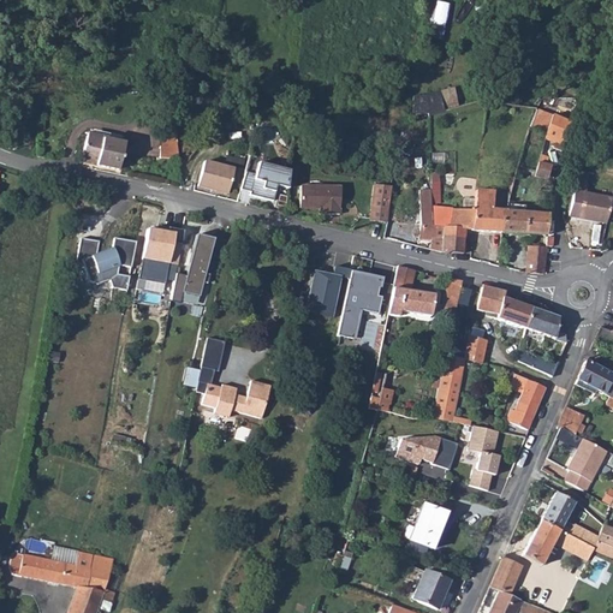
[(436,0),(433,34),(447,35),(450,0),(436,0)]
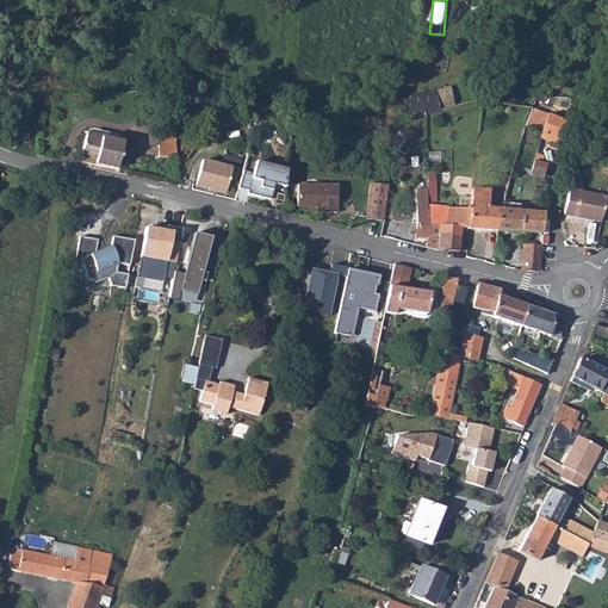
[(453,85),(436,90),(441,110),(458,104),(453,85)]
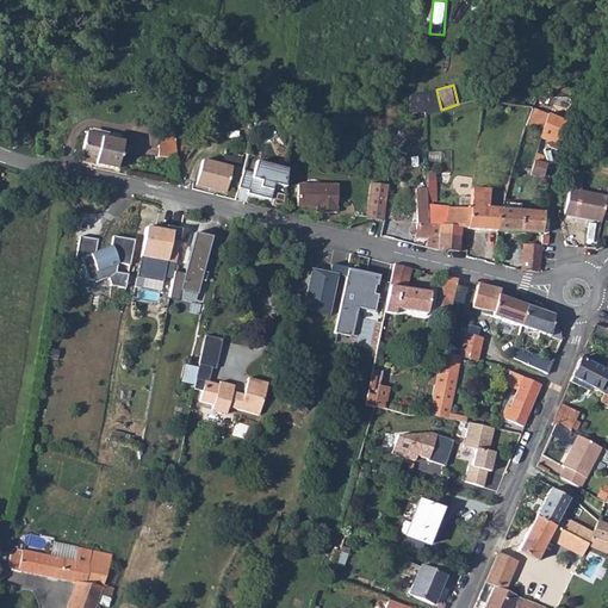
[(413,93),(410,113),(427,111),(427,113),(441,110),(436,90),(413,93)]
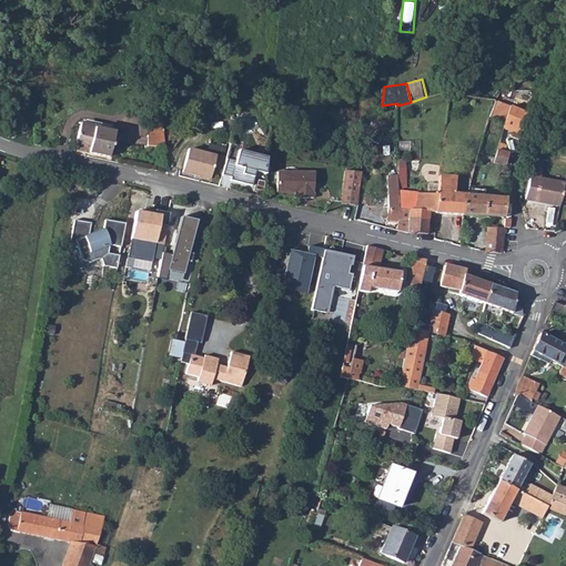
[(502,91),(493,115),(499,118),(501,113),(507,117),(515,97),(502,91)]
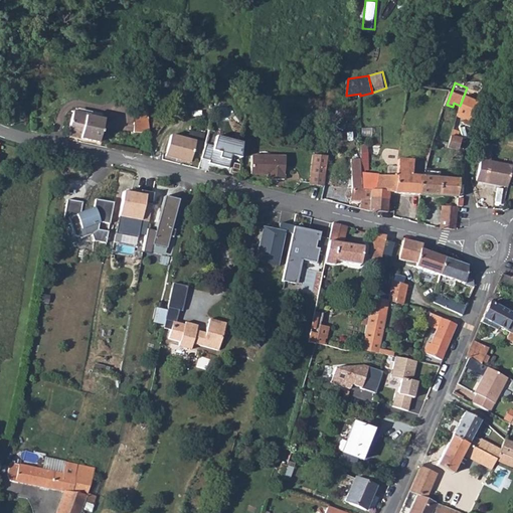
[(467,88),(460,106),(457,115),(467,118),(465,122),(472,125),(482,94),(467,88)]
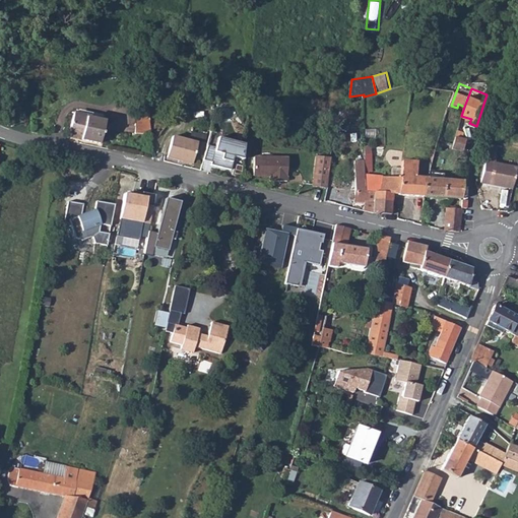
[(75,113),(71,132),(84,134),(83,137),(102,141),(107,120),(75,113)]
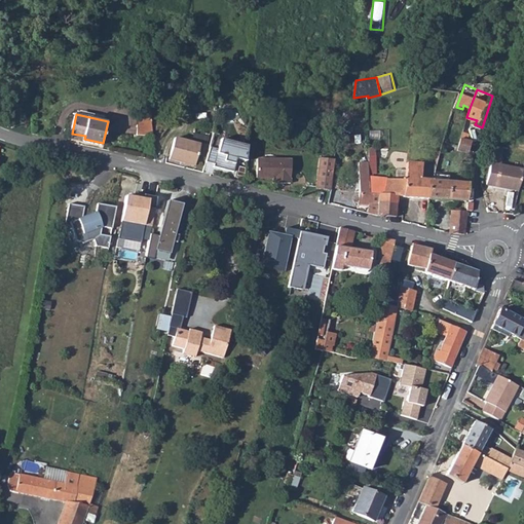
[(148,115),(139,115),(139,134),(155,134),(153,115),(148,115)]
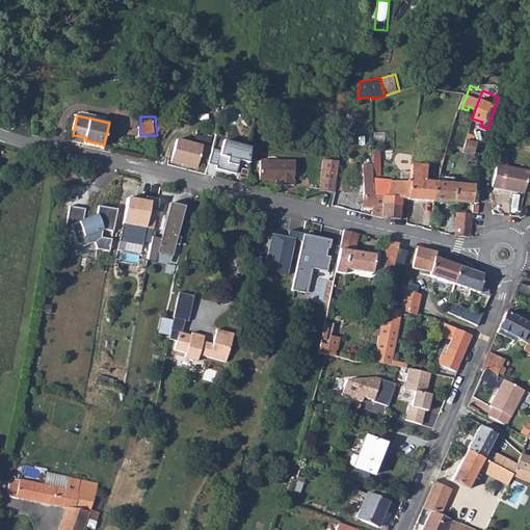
[(178,138),(173,159),(199,165),(204,144),(178,138)]
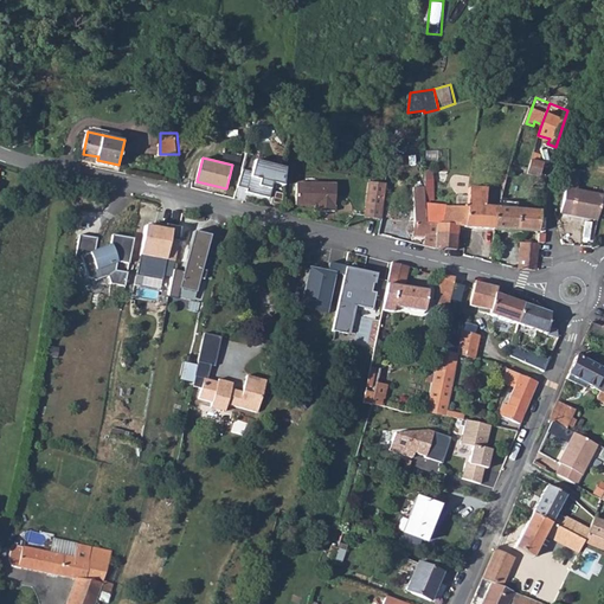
[(533,158),(529,172),(543,174),(545,161),(533,158)]
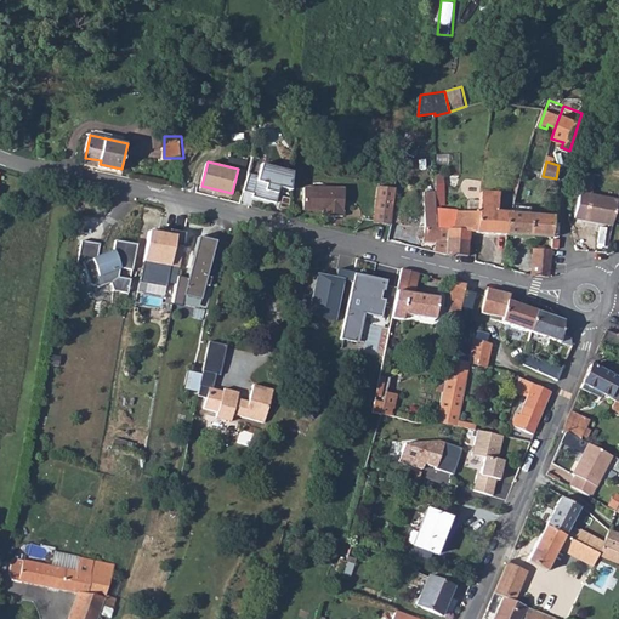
[(259,175),(249,172),(244,189),(255,192),(254,196),(278,200),(280,192),(279,192),(280,186),(293,189),(294,171),(262,163),(259,175)]
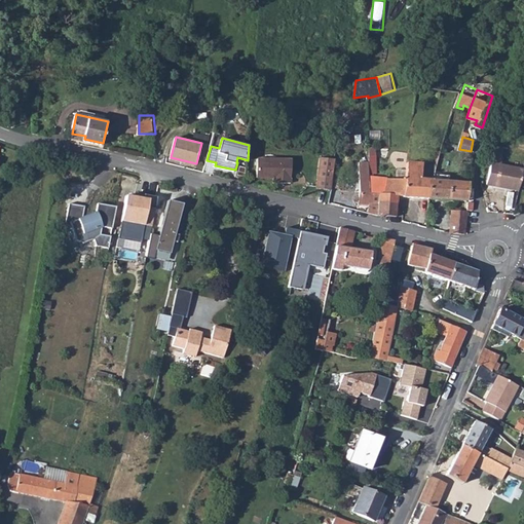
[(495,145),(488,183),(520,189),(523,174),(523,169),(500,164),(503,147),(495,145)]
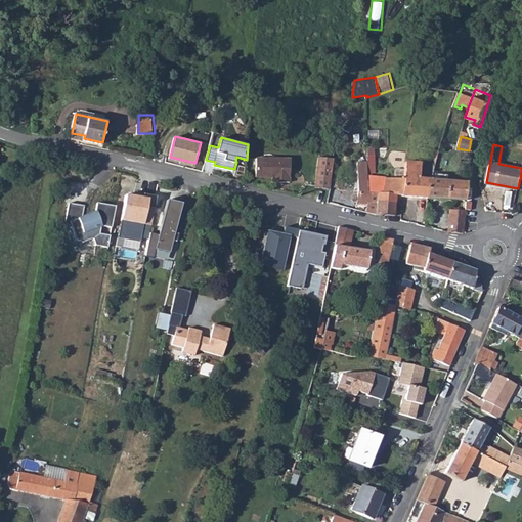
[(368,147),(371,172),(378,172),(376,146),(368,147)]
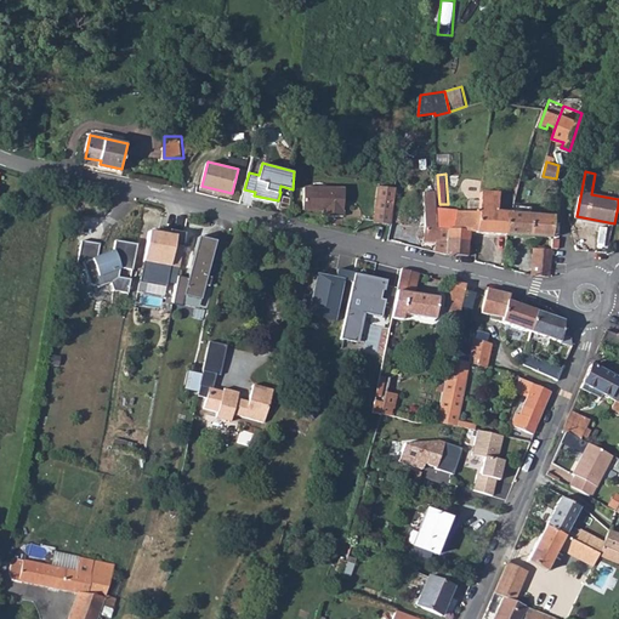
[(379,185),(375,221),(393,222),(397,187),(379,185)]
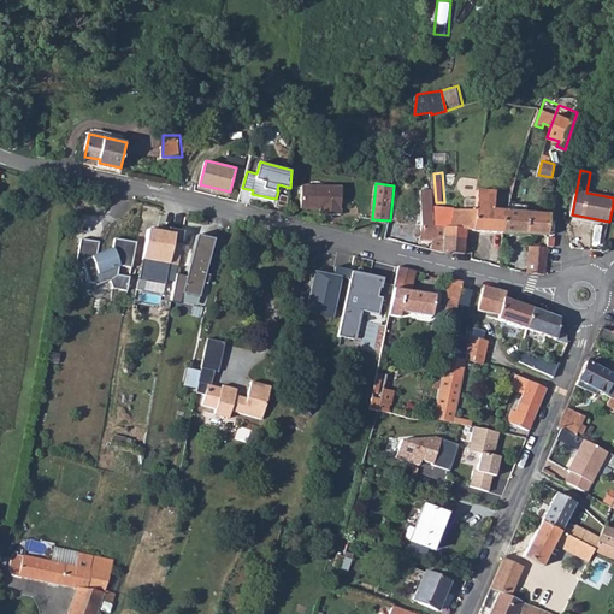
[(302,186),(302,206),(329,207),(328,213),(341,213),(342,187),(302,186)]
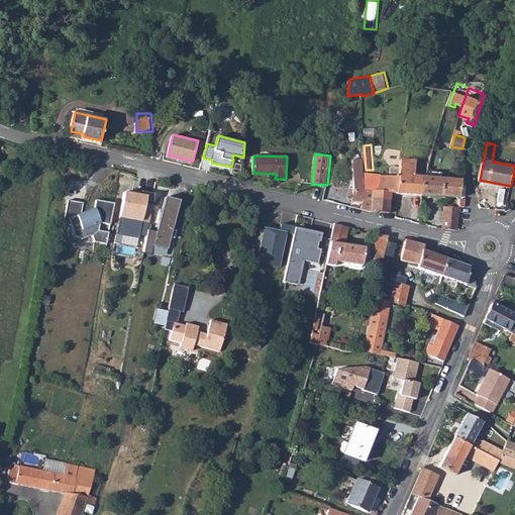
[(374,198),(374,189),(365,189),(364,158),(353,158),(354,188),(353,199),(364,200),(364,208),(374,210),(391,212),(391,199),(374,198)]
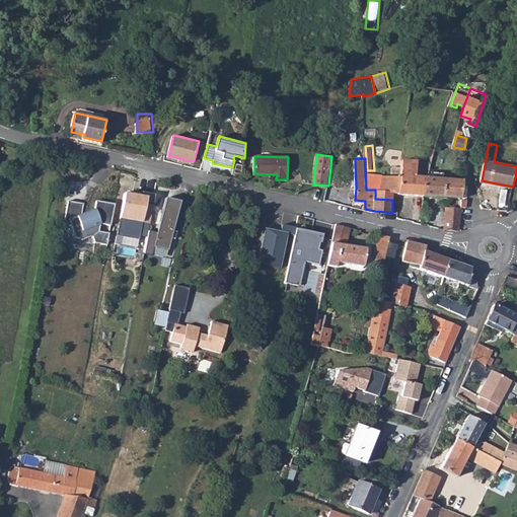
[(375,190),(375,199),(392,200),(392,193),(424,195),(425,176),(416,175),(418,160),(402,159),(401,172),(392,171),(392,175),(383,175),(380,191),(375,190)]
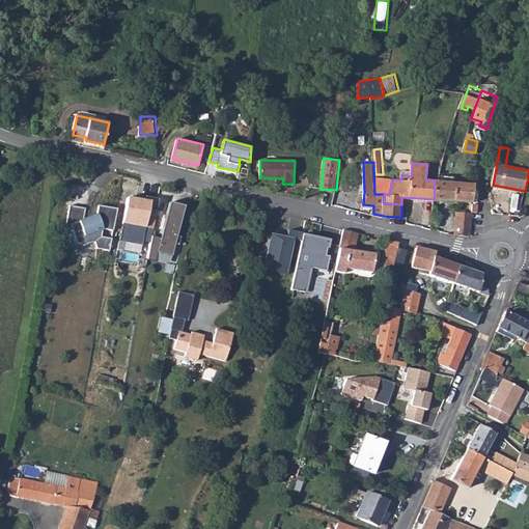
[(435,181),(434,199),(473,201),(474,184),(435,181)]
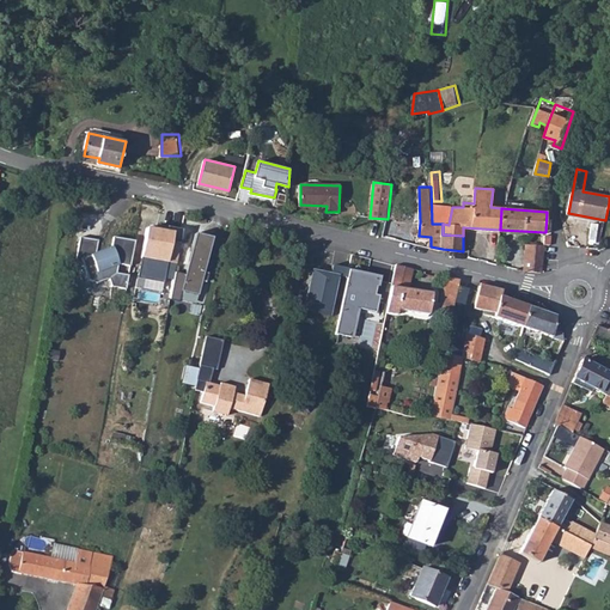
[(183,233),(148,226),(144,256),(147,256),(145,273),(166,276),(170,261),(178,262),(183,233)]
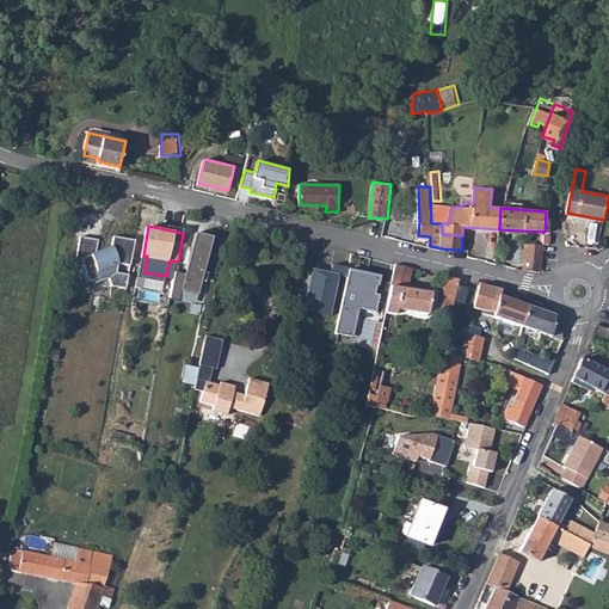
[(211,252),(216,235),(200,231),(195,246),(211,252)]
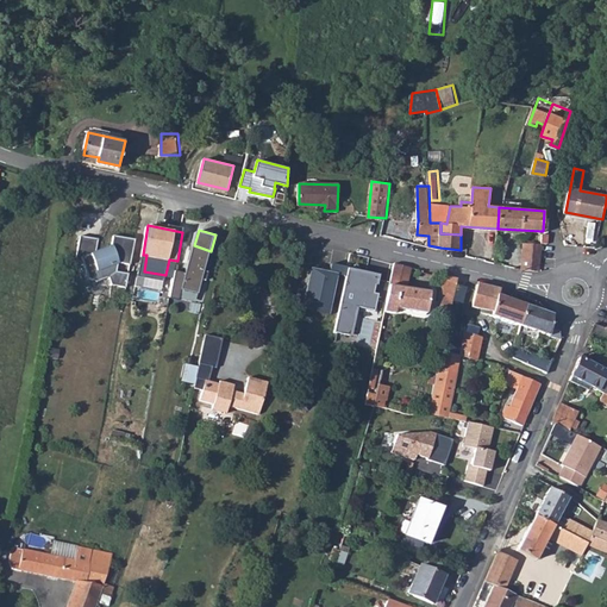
[(131,263),(136,238),(114,235),(113,244),(98,250),(100,237),(82,233),(77,258),(85,260),(91,276),(99,280),(111,275),(113,283),(127,286),(130,271),(118,270),(119,261),(131,263)]
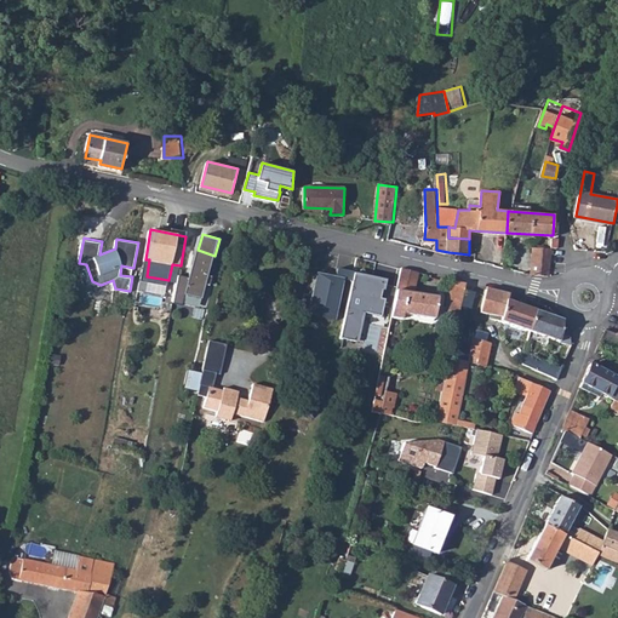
[(202,298),(215,256),(198,250),(186,293),(202,298)]
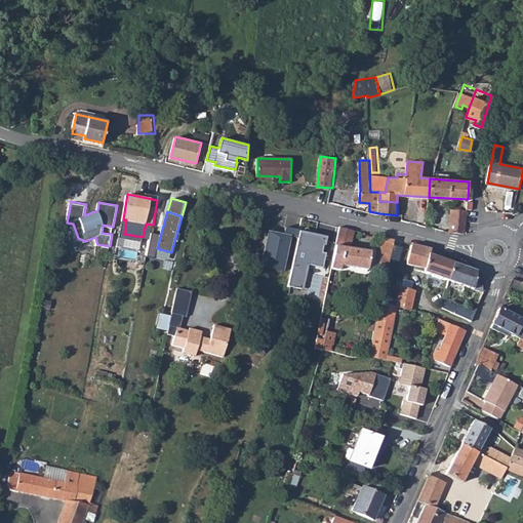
[(451,222),(451,232),(465,233),(466,223),(451,222)]
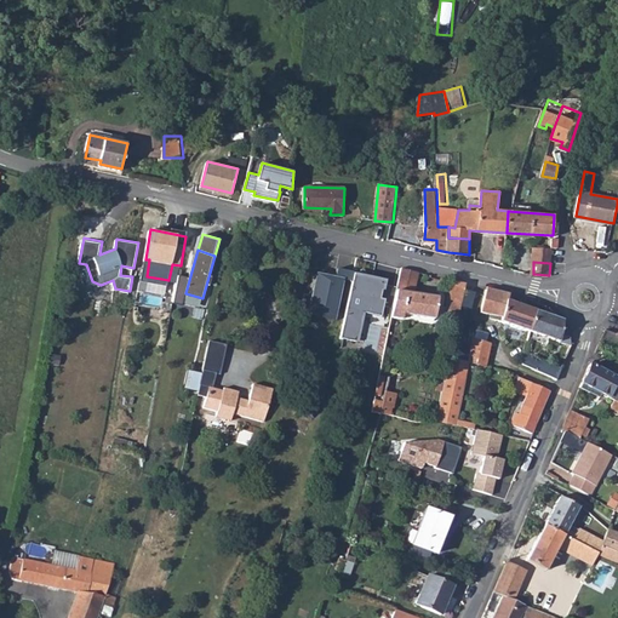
[(355,270),(338,267),(337,276),(318,273),(310,312),(336,318),(344,278),(353,280),(355,272),(355,270)]
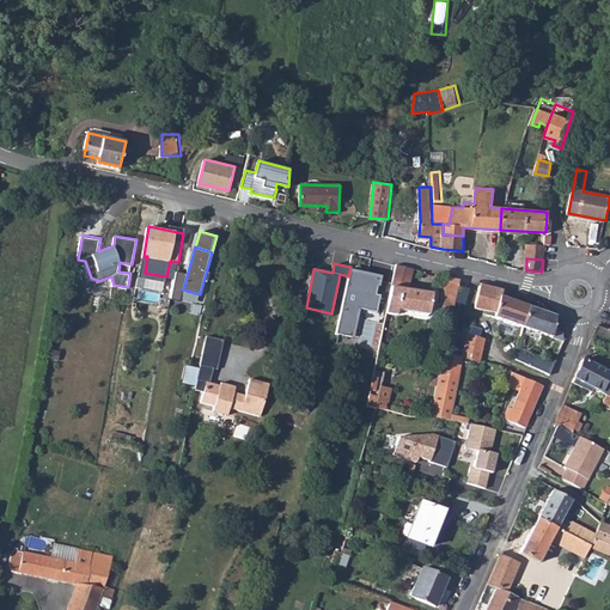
[(389,303),(388,312),(398,313),(400,307),(431,312),(434,292),(409,288),(414,267),(397,263),(394,281),(392,286),(389,303)]
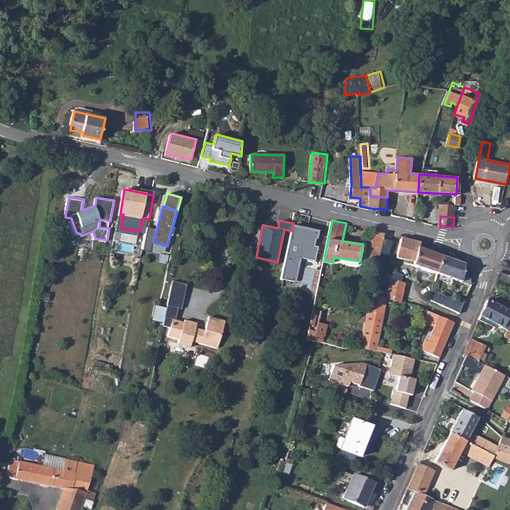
[(298,225),(293,224),(291,231),(282,278),(295,280),(300,256),(316,260),(318,251),(325,253),(328,239),(329,235),(317,233),(317,235),(310,234),(311,230),(297,227),(298,225)]
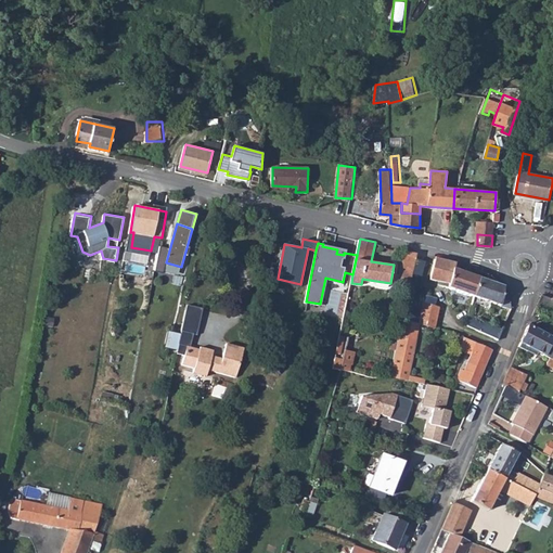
[(404,249),(399,285),(410,286),(416,253),(404,249)]
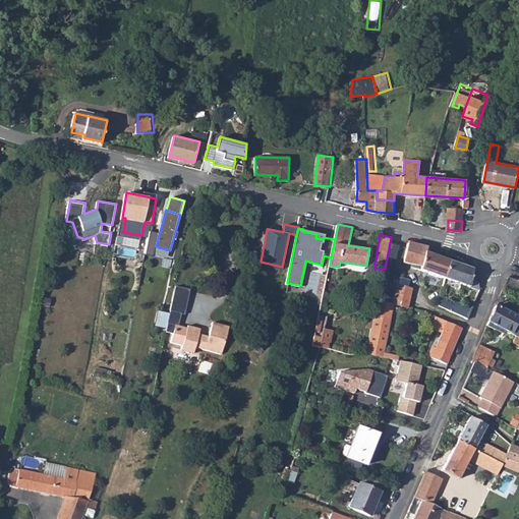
[(409,241),(405,261),(422,265),(427,251),(428,246),(409,241)]
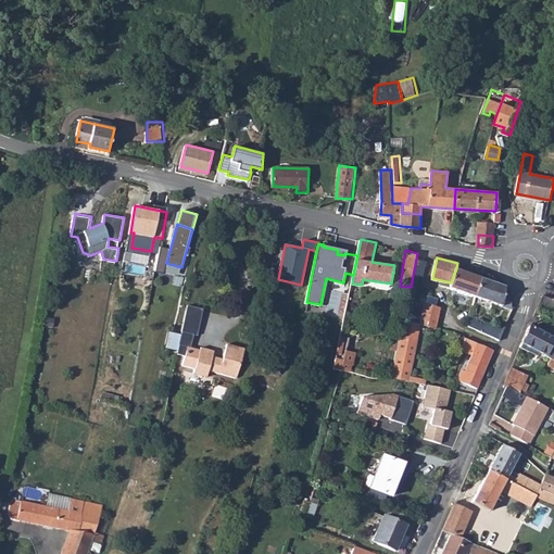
[(451,282),(450,287),(476,296),(481,277),(456,268),(451,282)]
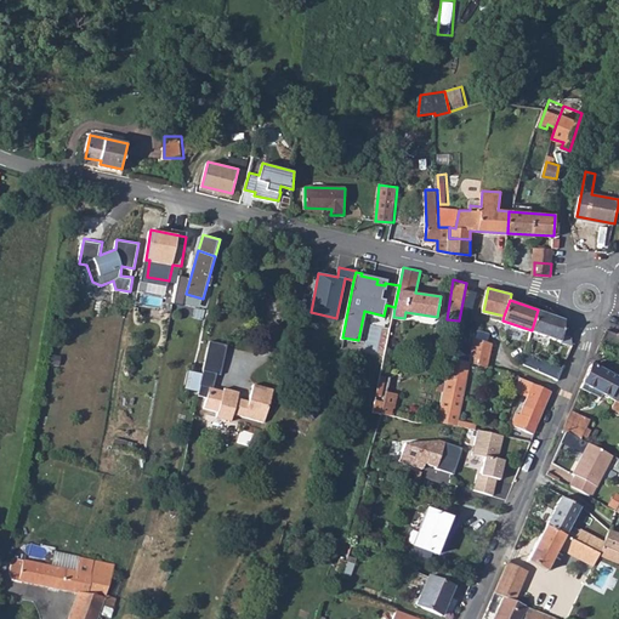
[(538,310),(532,330),(529,336),(546,341),(547,336),(574,345),(569,328),(569,327),(564,327),(566,319),(538,310)]
